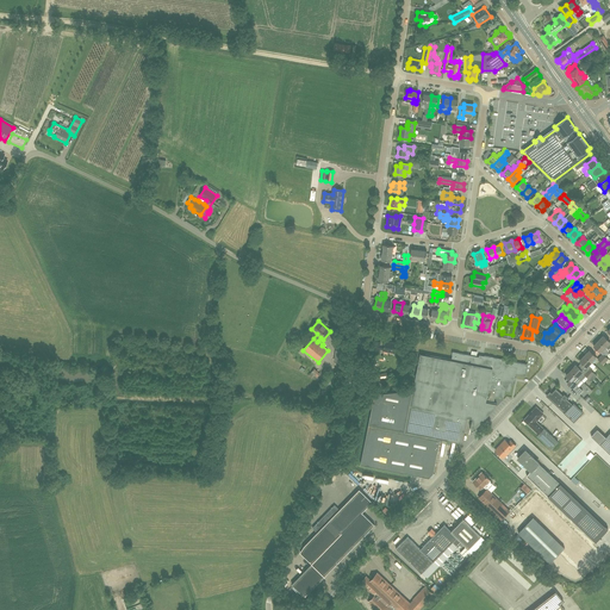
[(609,342),(609,341),(604,335),(598,341),(609,350),(609,348),(609,342)]
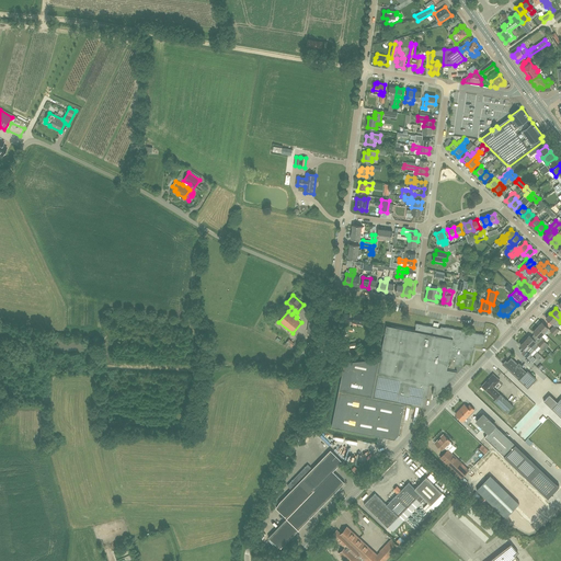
[(263,312),(261,315),(267,322),(270,319),(263,312)]
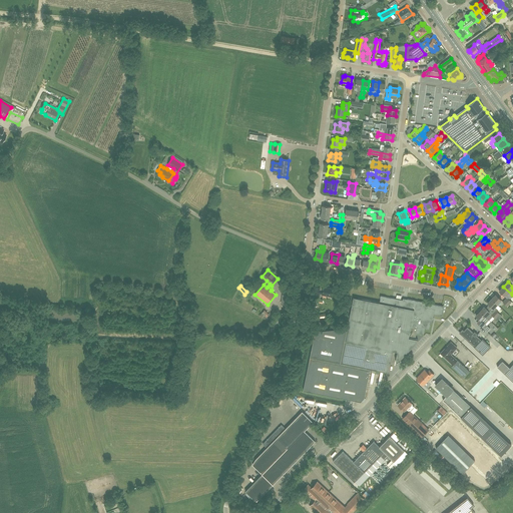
[(335,299),(337,293),(333,293),(333,289),(324,287),(324,288),(315,287),(314,294),(319,295),(319,294),(323,294),(332,296),(331,299),(335,299)]
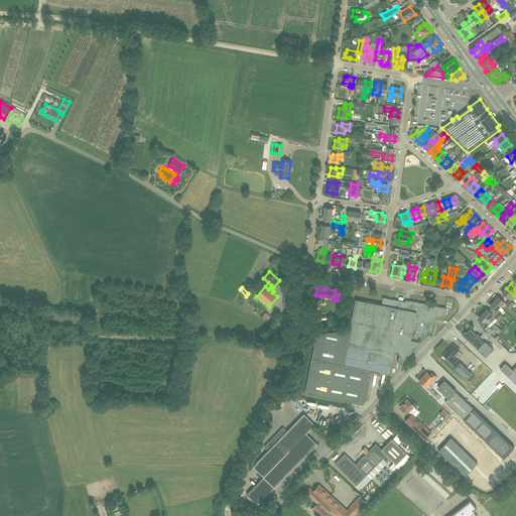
[(508,298),(508,297),(510,299),(508,301),(513,306),(514,307),(515,305),(515,304),(515,303),(512,300),(515,297),(514,296),(515,296),(506,288),(502,292),(508,298)]
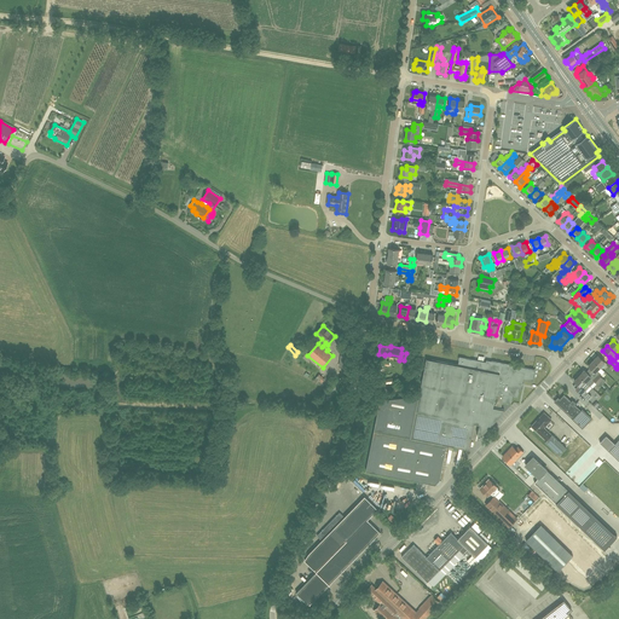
[(594,360),(600,368),(605,362),(599,356),(594,360)]
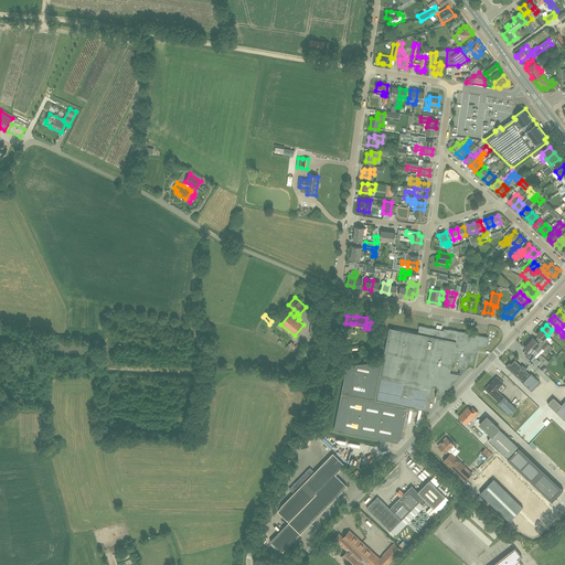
[(444,329),(444,331),(419,327),(418,333),(390,328),(383,361),(347,365),(333,429),(397,443),(402,438),(407,406),(428,411),(433,386),(438,387),(436,397),(439,397),(460,376),(460,374),(450,372),(450,370),(458,371),(459,366),(466,369),(468,361),(472,362),(475,350),(477,350),(478,345),(487,348),(489,338),(444,329)]
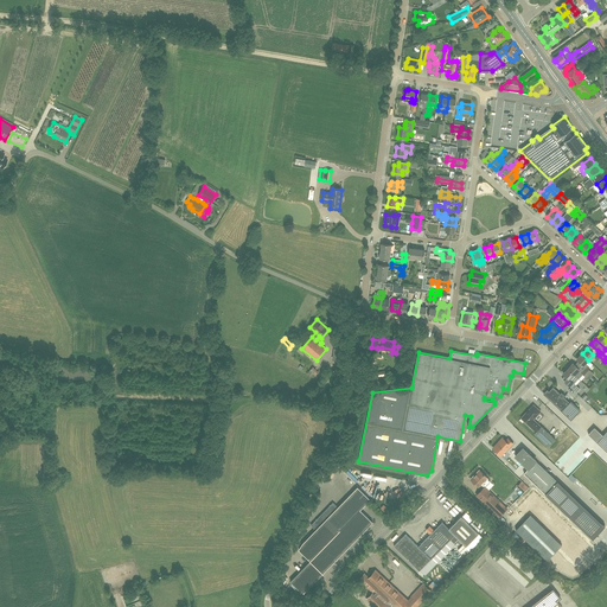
[(583,370),(592,377),(594,374),(588,369),(590,366),(589,366),(592,363),(588,360),(582,353),(577,359),(586,368),(583,370)]
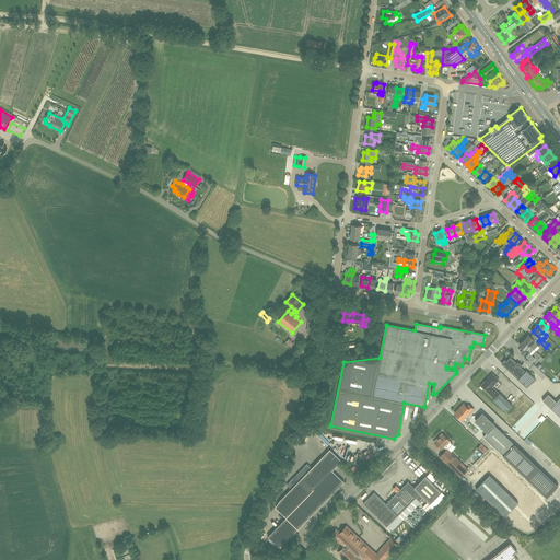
[(272,338),(276,333),(269,329),(266,335),(272,338)]
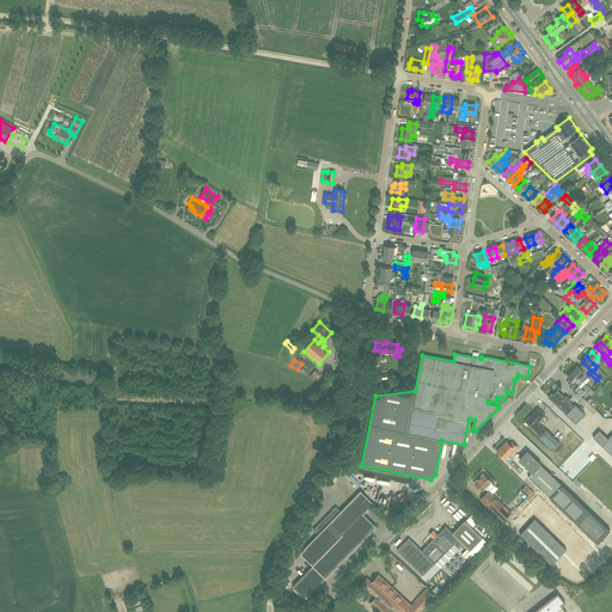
[(577,366),(575,368),(574,367),(571,371),(580,378),(585,381),(588,377),(588,378),(587,379),(589,381),(592,380),(594,383),(597,380),(588,373),(587,375),(577,366)]
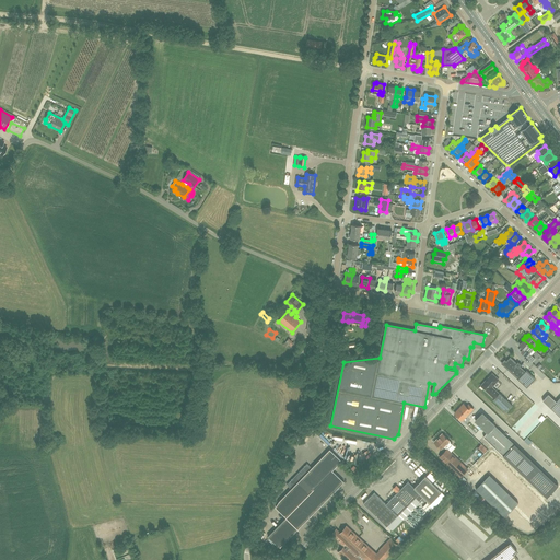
[(289,338),(286,342),(283,345),(286,347),(288,345),(291,347),(294,342),(289,338)]
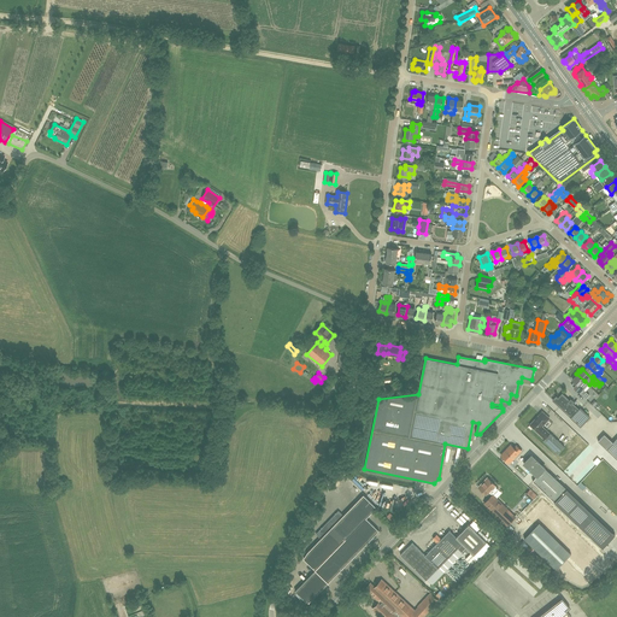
[(585,381),(576,374),(574,376),(575,377),(573,380),(575,382),(571,386),(577,391),(582,395),(585,398),(586,399),(589,395),(585,391),(588,386),(585,381)]
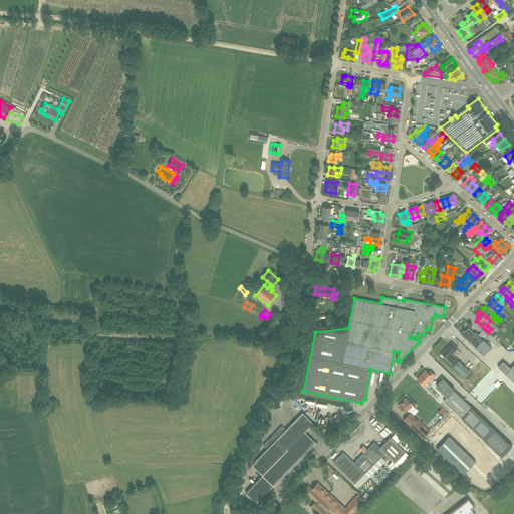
[(464,330),(461,333),(484,355),(491,347),(484,340),(483,341),(477,335),(478,334),(476,332),(475,333),(469,328),(465,331),(464,330)]
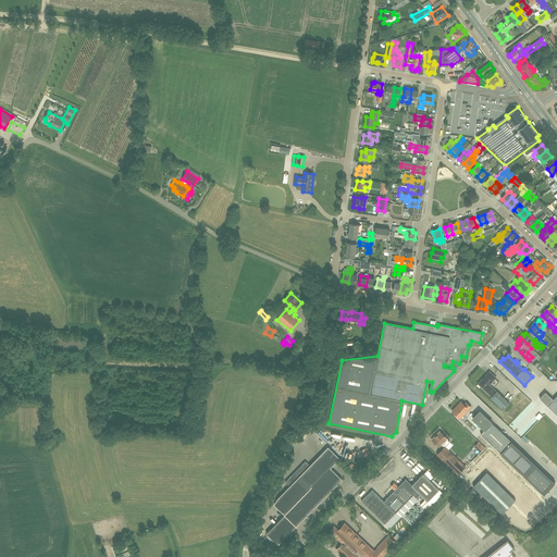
[(496,378),(490,371),(479,384),(492,396),(491,398),(504,410),(510,404),(497,391),(496,392),(490,385),(496,378)]
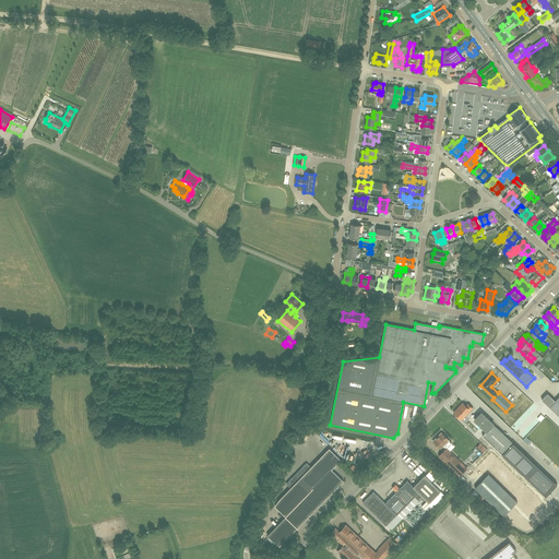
[(522,390),(520,393),(522,395),(520,399),(531,407),(536,401),(522,390)]
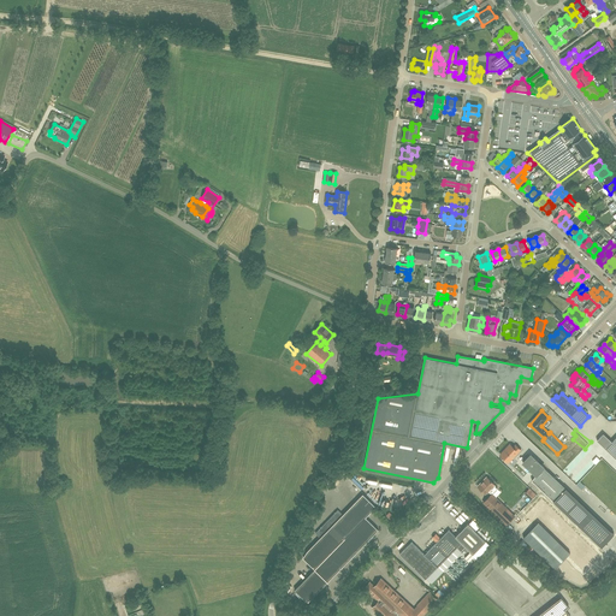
[(603,433),(597,440),(615,458),(615,437),(612,442),(603,433)]
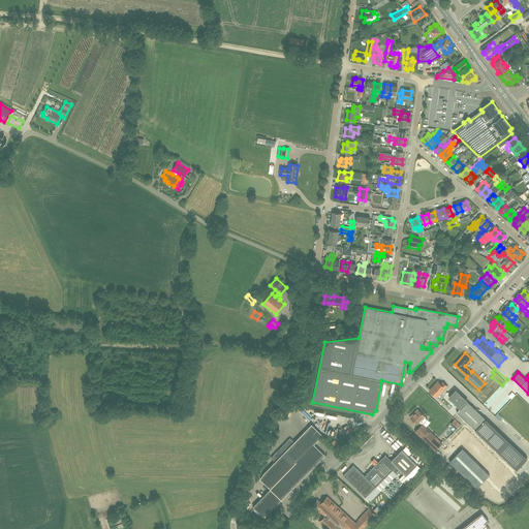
[(437,398),(447,386),(443,382),(441,384),(438,381),(430,391),(437,398)]
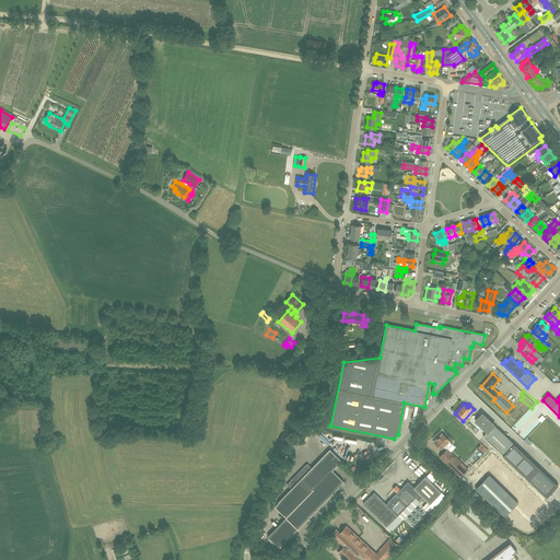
[(558,483),(482,412),(475,420),(488,432),(483,436),(547,496),(558,483)]
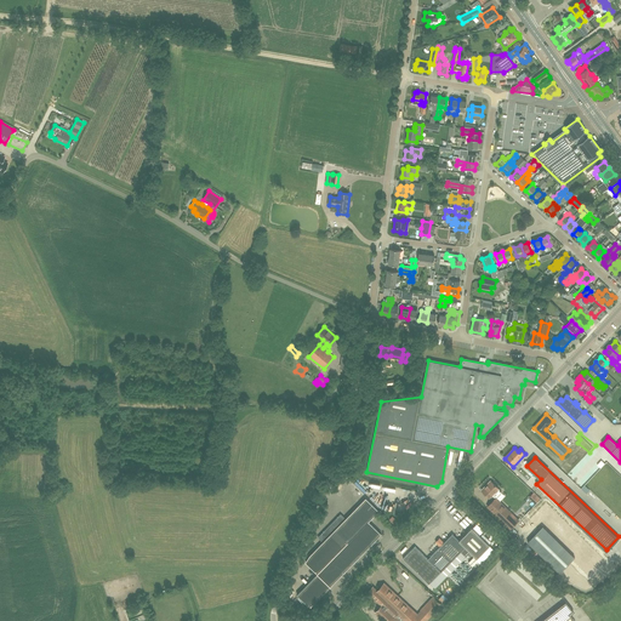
[(510,529),(518,520),(496,499),(502,493),(501,491),(490,480),(482,490),(489,497),(493,501),(488,506),(510,529)]
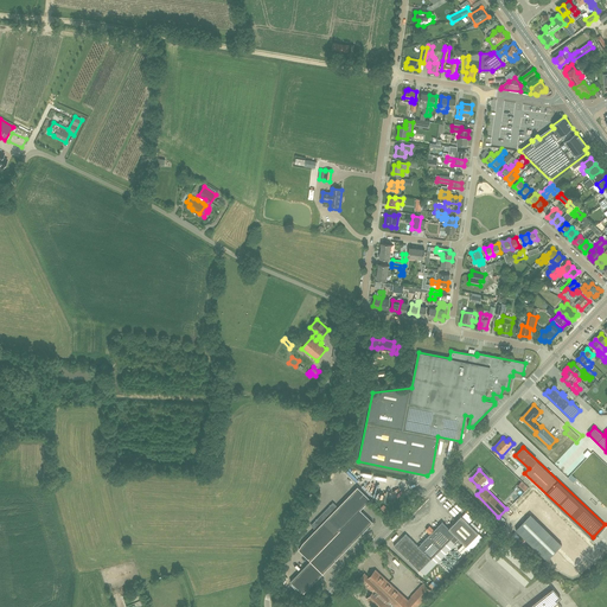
[(342,530),(360,510),(371,499),(358,487),(338,508),(333,503),(324,513),(342,530)]
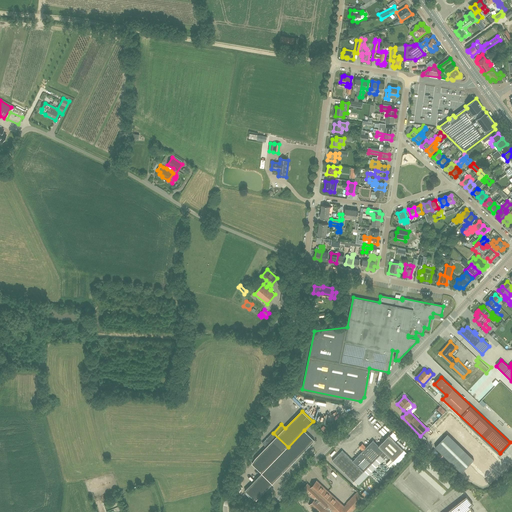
[(444,437),(435,447),(447,459),(451,463),(461,473),(471,463),(471,462),(486,477),(500,463),(450,414),(437,428),(436,428),(445,437),(444,437)]
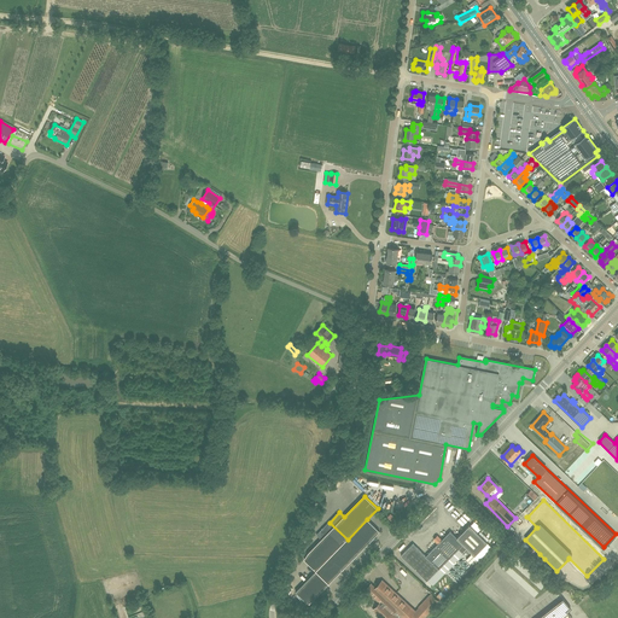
[(316,571),(330,584),(330,583),(380,531),(367,519),(348,540),(316,571)]
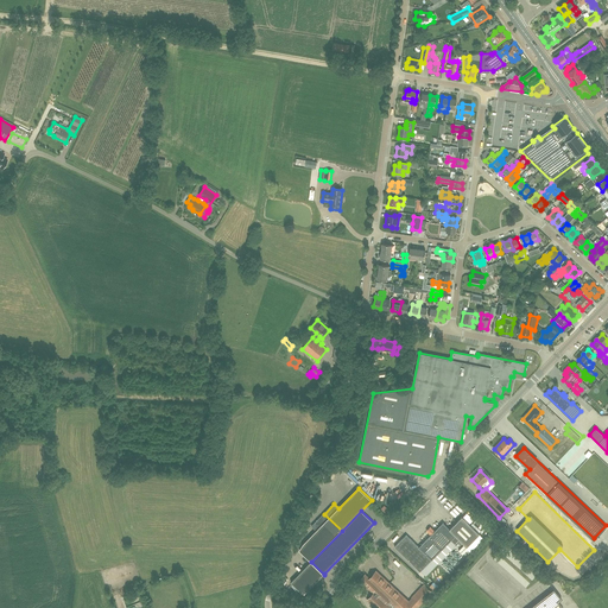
[(311,562),(342,531),(324,514),(312,526),(317,531),(304,544),(299,550),(311,562)]
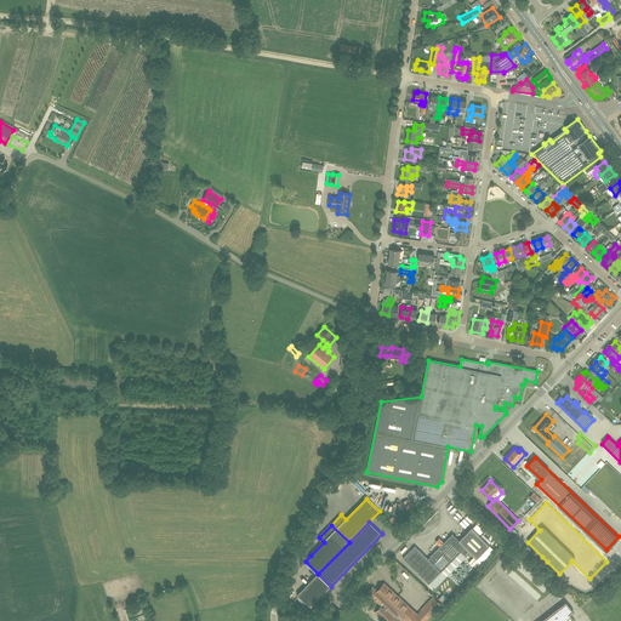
[(415,547),(403,559),(429,585),(431,584),(436,588),(466,557),(465,556),(469,551),(477,558),(490,546),(472,528),(460,541),(453,534),(428,559),(415,546),(415,547)]
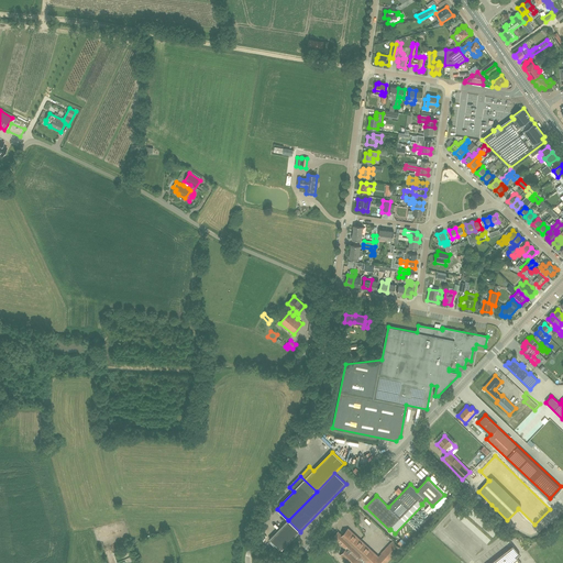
[(286,523),(280,528),(269,539),(282,551),(299,532),(300,532),(288,520),(286,523)]
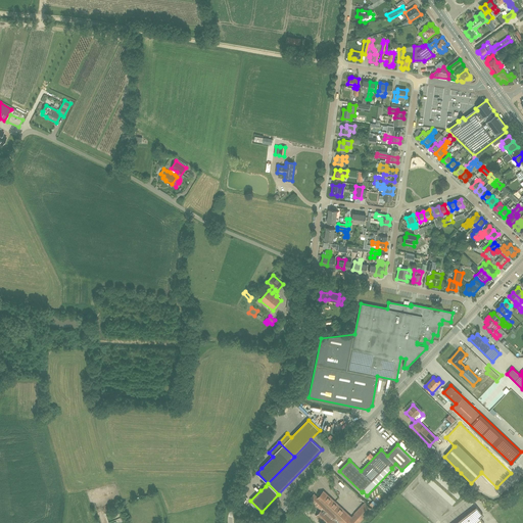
[(314,494),(311,498),(311,500),(311,501),(321,511),(316,516),(323,522),(359,522),(372,509),(365,503),(354,514),(351,518),(326,493),(324,491),(319,496),(318,498),(314,494)]
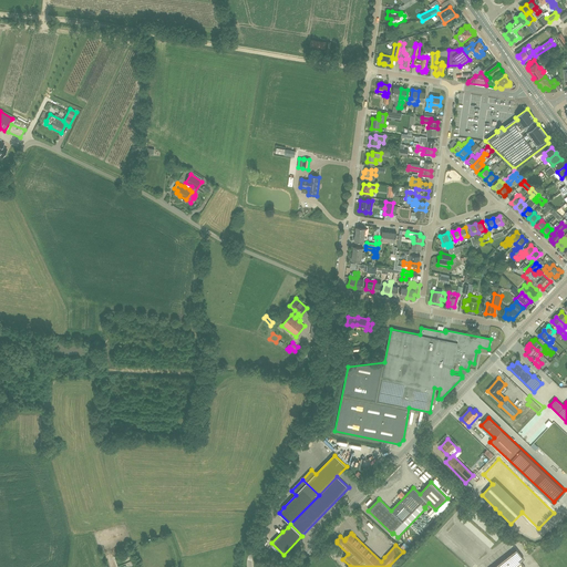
[(496,566),(494,566),(519,566),(516,563),(523,558),(517,549),(497,565),(496,566)]
